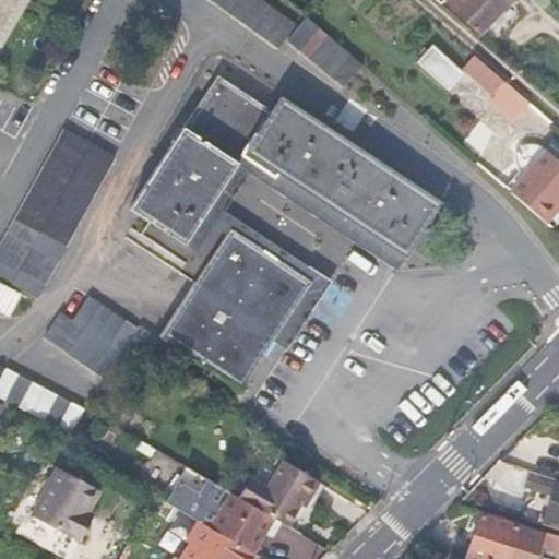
[(0,0),(0,44),(26,0),(0,0)]
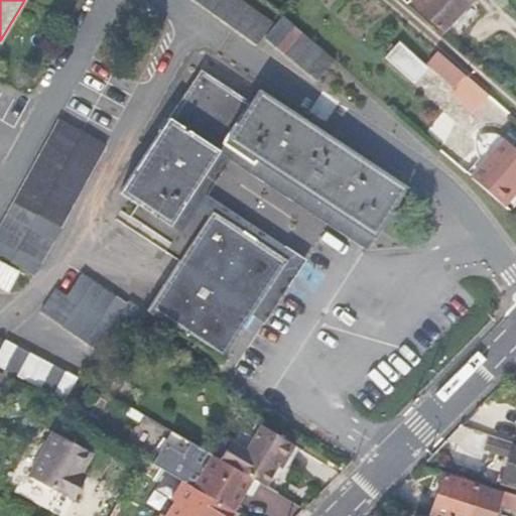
[(243,0),(194,0),(257,45),(274,22),(243,0)]
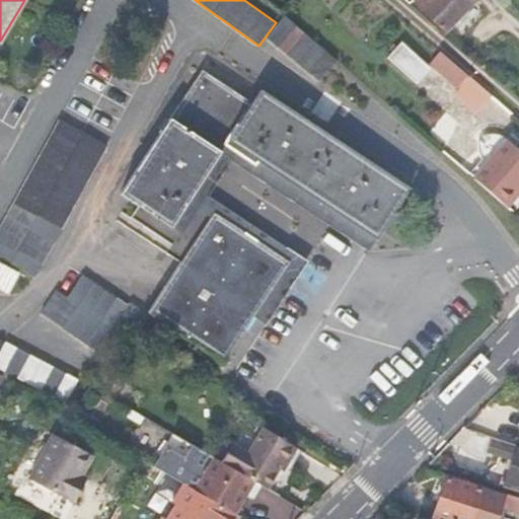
[(474,0),(417,0),(415,3),(444,31),(474,0)]
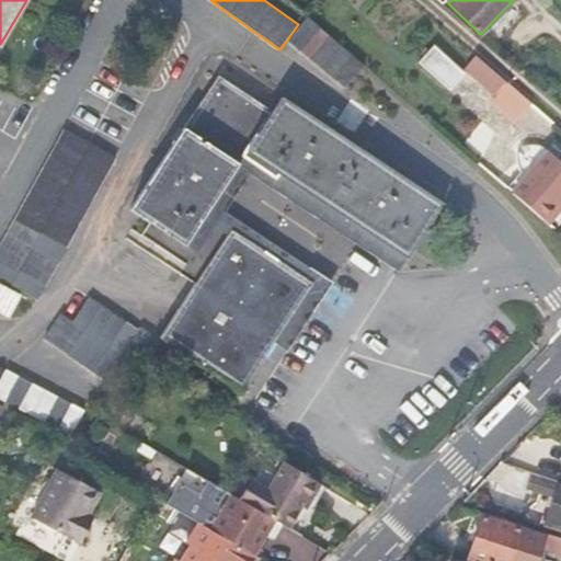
[(345,89),(366,67),(308,16),(289,41),(345,89)]
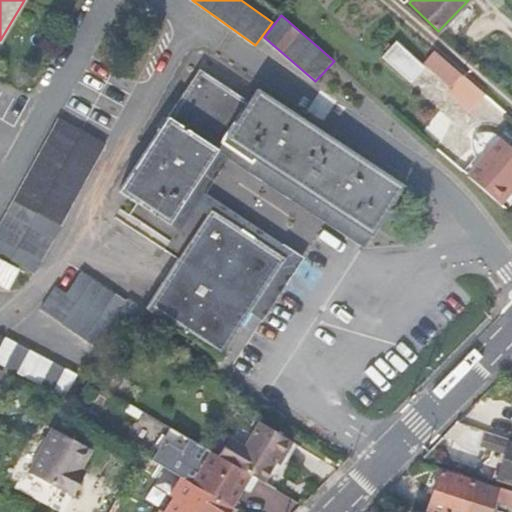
[(397,42),(383,57),(411,82),(425,67),(397,42)]
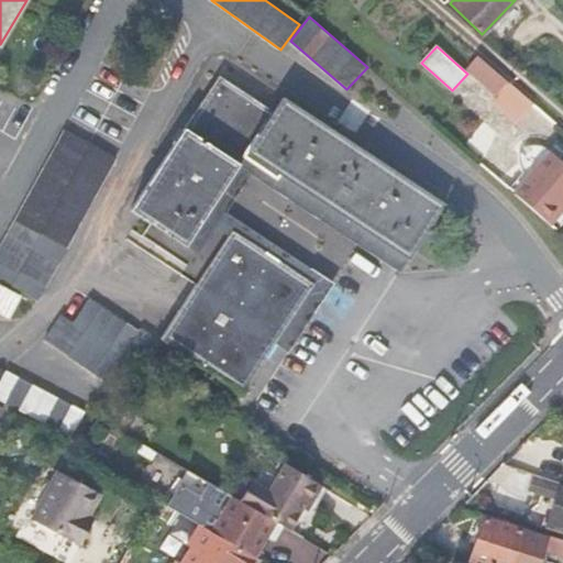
[(508,84),(477,56),(470,66),(500,94),(508,84)]
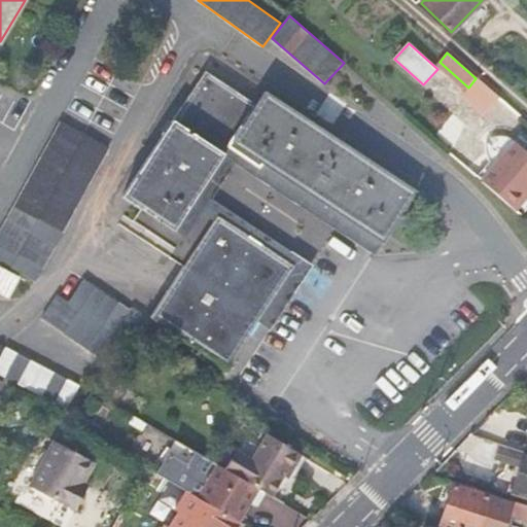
[(189,259),(198,247),(176,233),(232,148),(382,247),(417,191),(265,93),(256,105),(205,71),(121,196),(141,209),(152,216),(144,229),(189,259)]
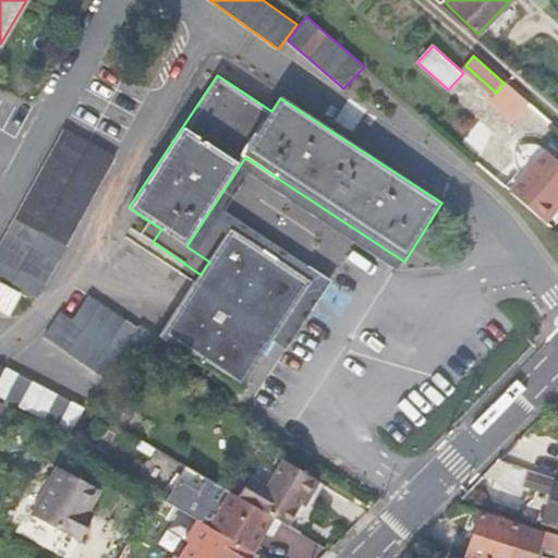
[(505,84),(496,93),(487,102),(509,121),(525,102),(505,84)]
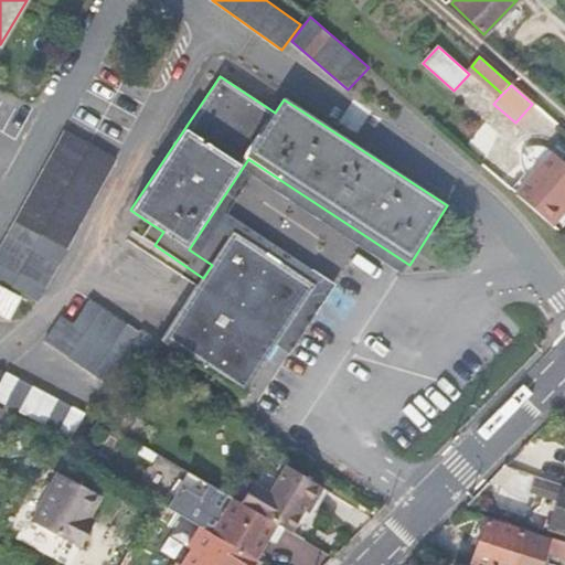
[(59,142),(0,248),(0,280),(39,302),(104,184),(77,171),(85,158),(59,142)]
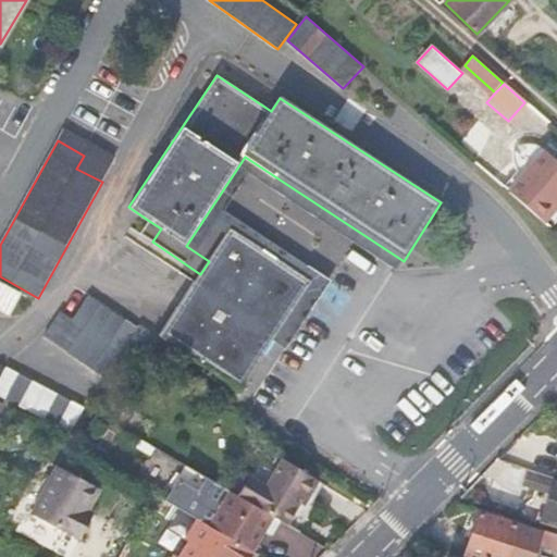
[(556,161),(543,150),(523,174),(509,192),(543,222),(556,205),(556,161)]
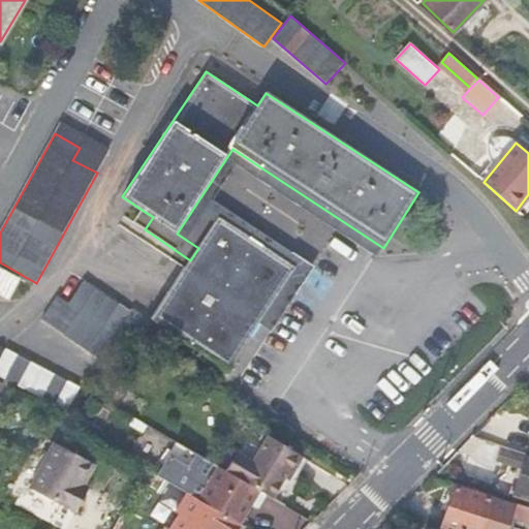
[(377,257),(383,248),(232,149),(177,234),(198,248),(218,218),(296,268),(259,322),(271,331),(313,268),(212,199),(236,163),(338,231),(377,257)]
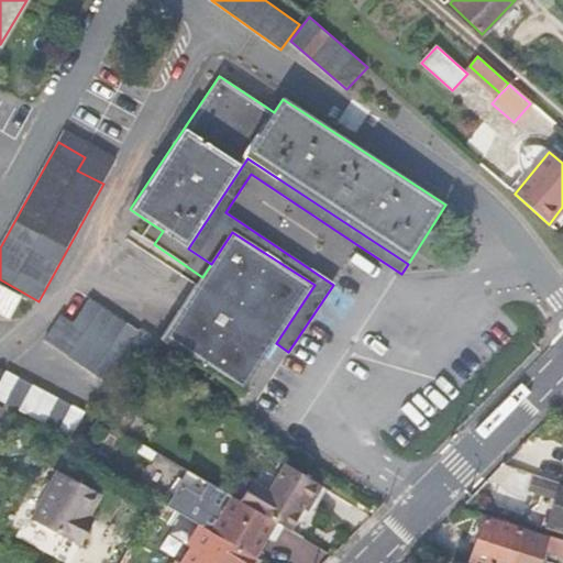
[(520,169),(506,187),(515,194),(529,176),(520,169)]
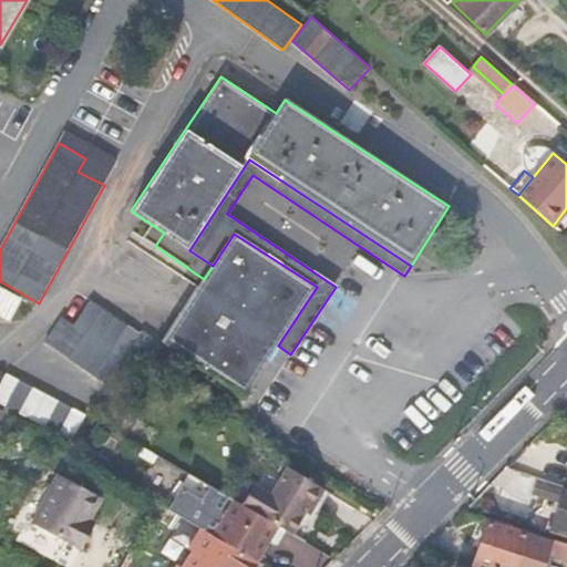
[(143,239),(155,246),(164,233),(152,225),(143,239)]
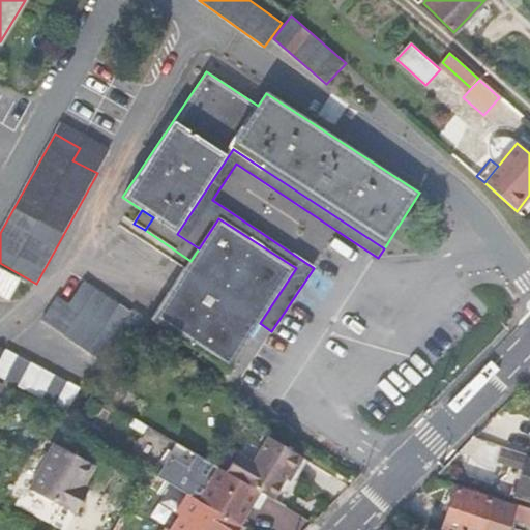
[(218,218),(199,248),(190,261),(151,321),(228,371),(260,323),(296,268),(218,218)]
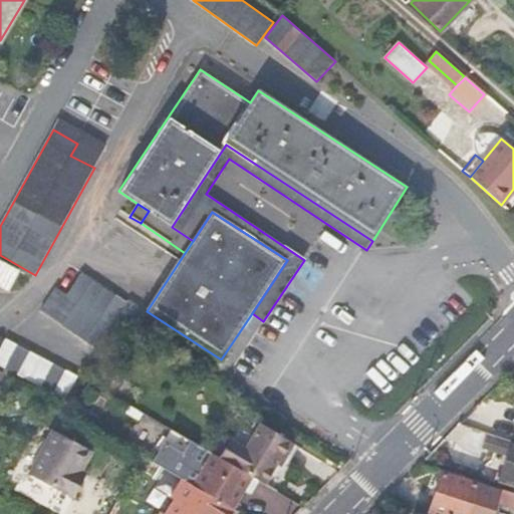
[(18,273),(0,262),(0,286),(7,291),(18,273)]
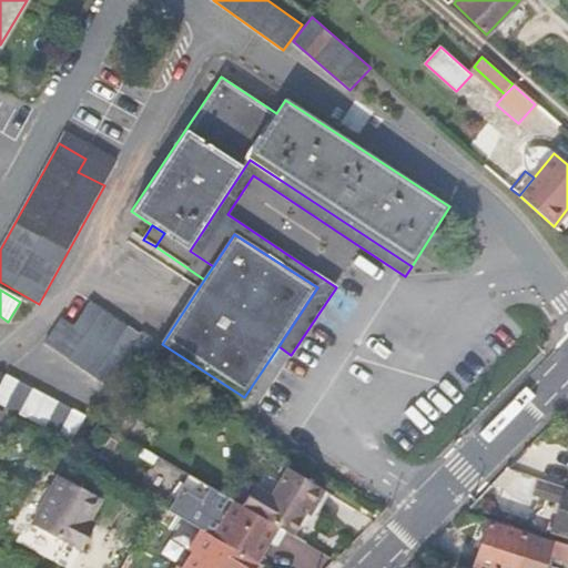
[(62,316),(43,344),(105,387),(141,335),(91,301),(74,325),(62,316)]
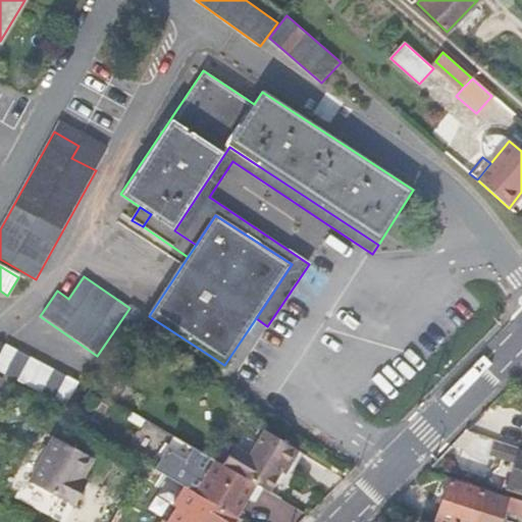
[(5,343),(0,353),(0,371),(65,407),(80,382),(5,343)]
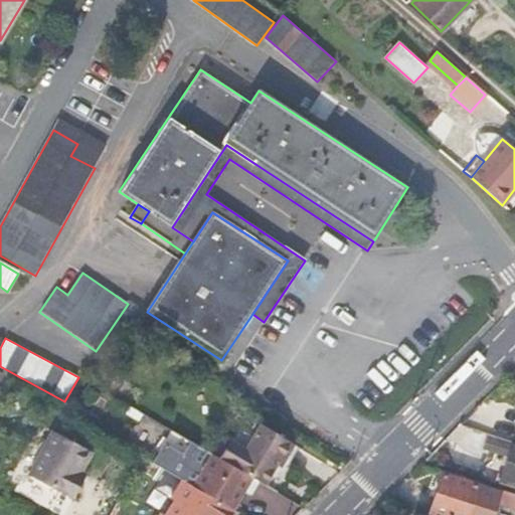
[(139,408),(131,420),(150,433),(158,419),(139,408)]
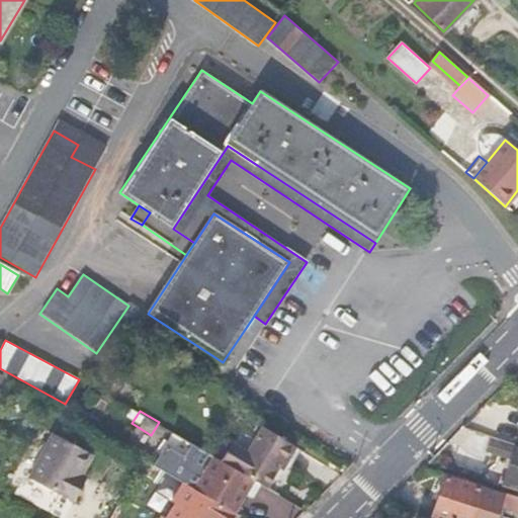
[(250,417),(233,442),(248,451),(264,426),(250,417)]
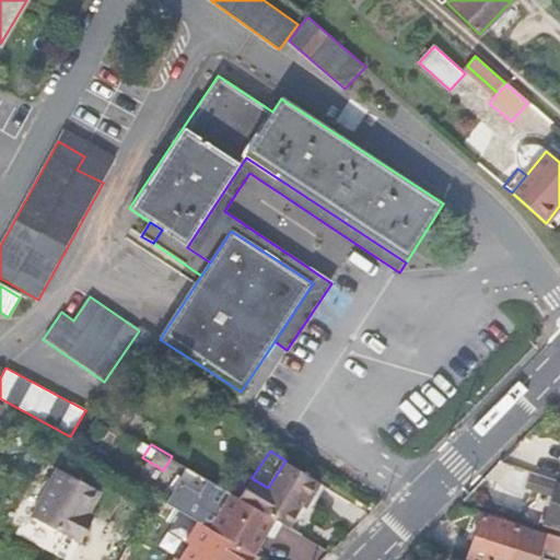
[(253,552),(271,516),(240,498),(193,469),(172,456),(163,470),(142,457),(128,480),(155,497),(206,525),(253,552)]
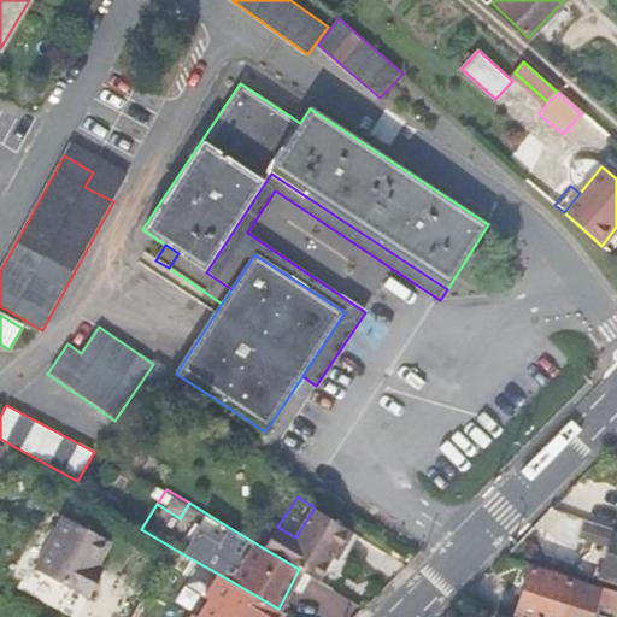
[(277,527),(264,548),(299,569),(315,579),(334,547),(340,550),(353,530),(315,507),(295,538),(277,527)]
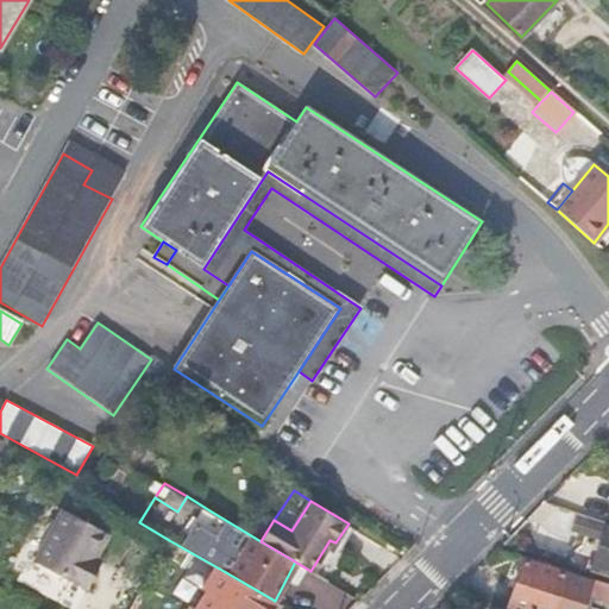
[(99,558),(111,537),(63,510),(36,562),(89,590),(100,571),(94,567),(99,558)]
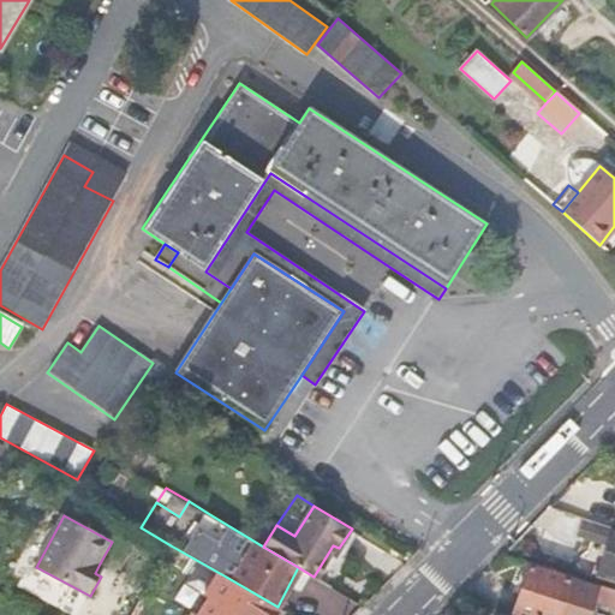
[(614,580),(614,532),(610,531),(611,529),(586,520),(583,519),(577,536),(605,545),(596,574),(614,580)]
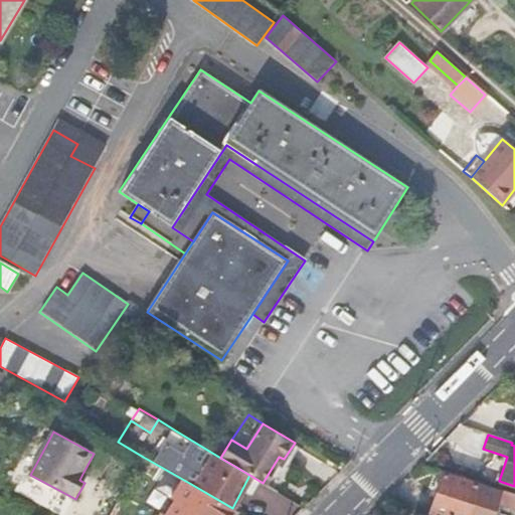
[(514,514),(514,492),(481,482),(480,484),(441,471),(427,512),(436,514),(514,514)]
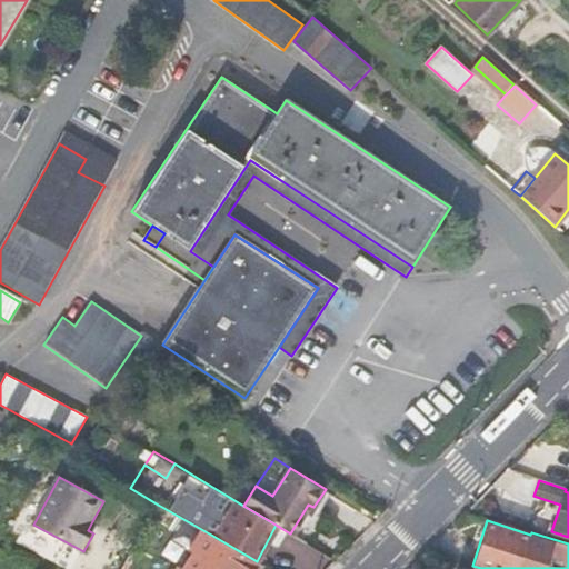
[(93,533),(99,525),(92,521),(88,530),(93,533)]
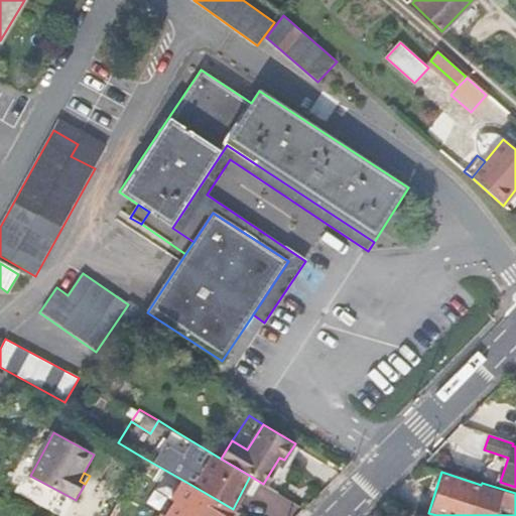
[(233,509),(189,484),(172,515),(167,513),(165,515),(231,515),(235,510),(233,509)]
